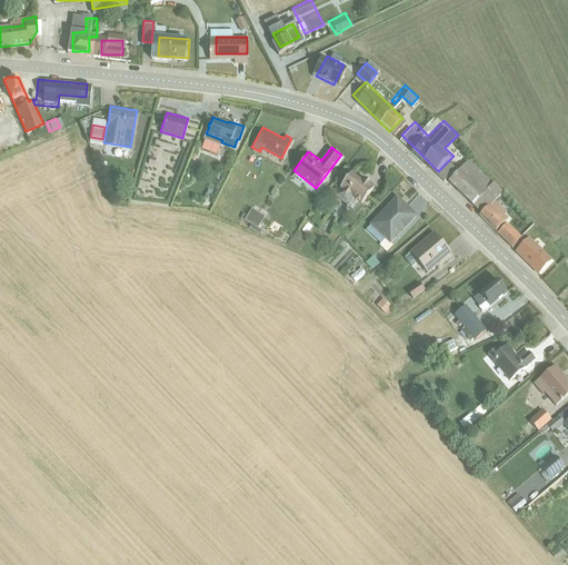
[(448,179),(480,210),(495,197),(501,189),(469,158),(448,179)]
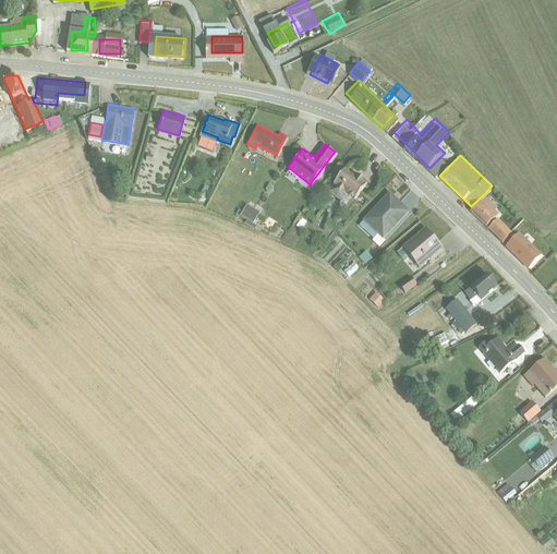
[(352,175),(343,167),(327,190),(339,199),(338,200),(347,206),(364,183),(364,182),(366,180),(354,171),(352,175)]
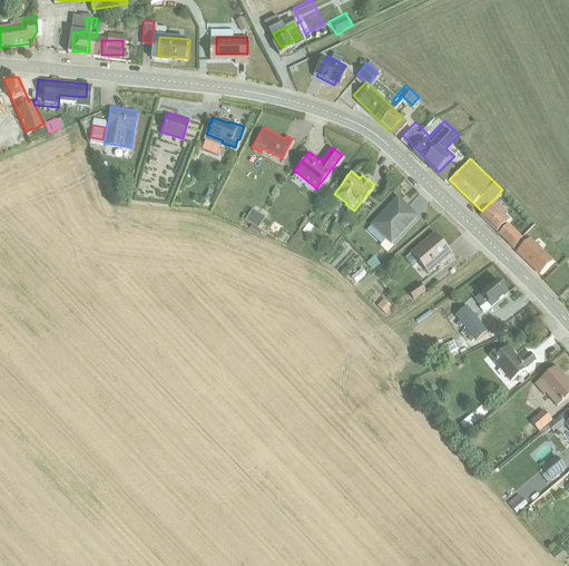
[(415,213),(396,195),(365,227),(381,241),(384,237),(389,242),(415,213)]
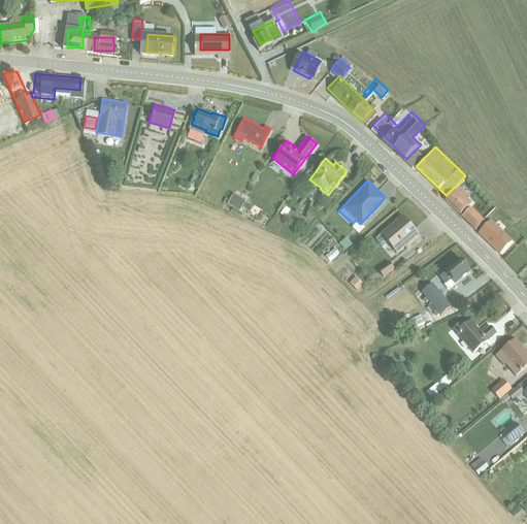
[(459,211),(471,198),(467,194),(469,192),(459,183),(446,195),(445,197),(459,211)]
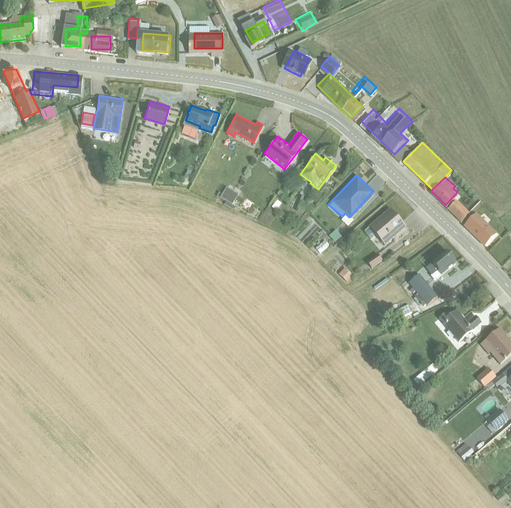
[(237,192),(226,185),(220,195),(226,198),(224,202),(233,207),(234,204),(231,202),(237,192)]
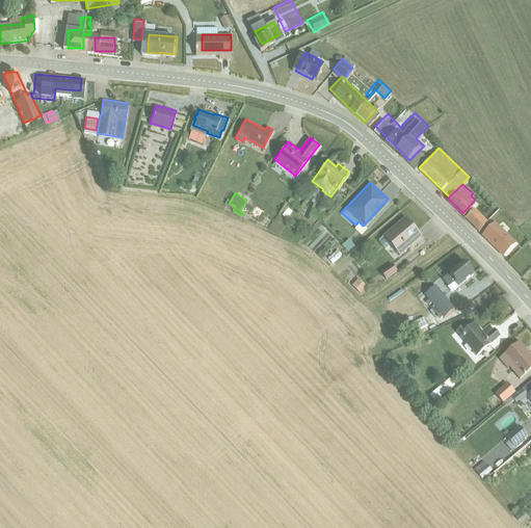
[(291,209),(287,206),(282,213),(286,216),(291,209)]
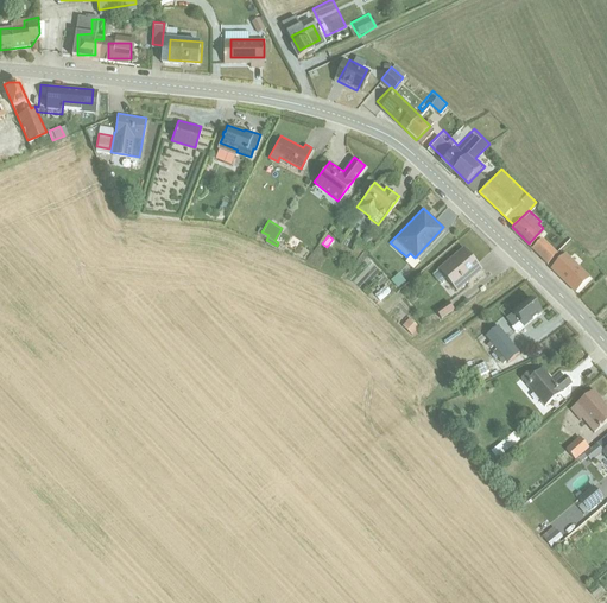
[(557,251),(542,236),(531,246),(547,261),(557,251)]
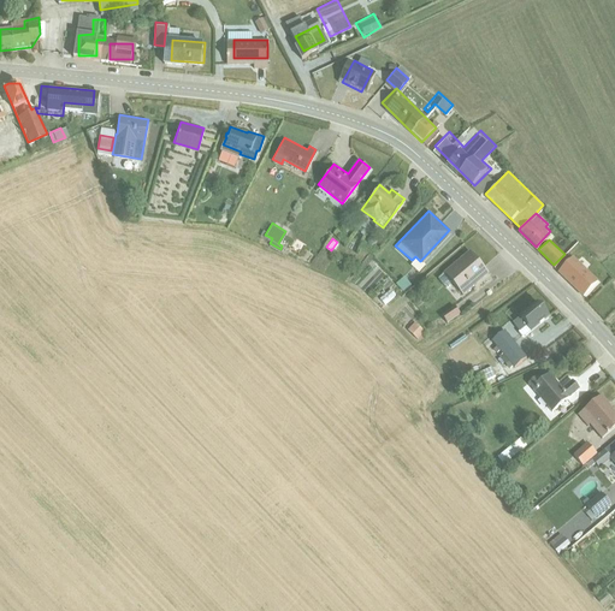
[(488,271),(468,248),(437,274),(444,284),(450,279),(461,292),(488,271)]
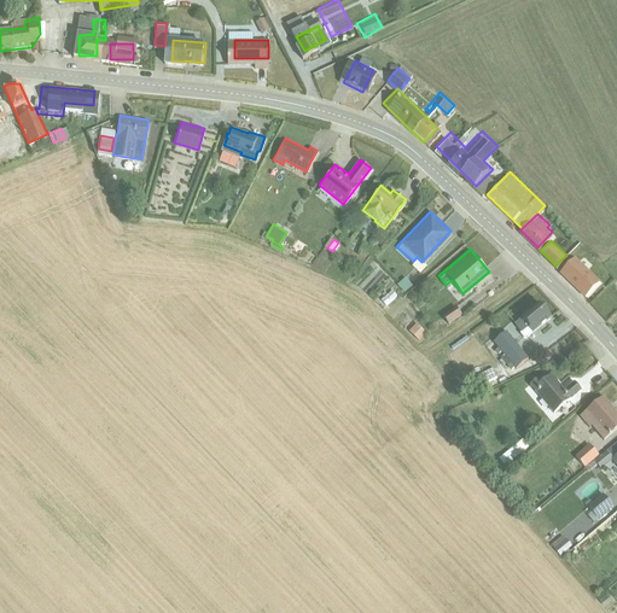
[(599,279),(575,255),(560,269),(585,295),(599,279)]
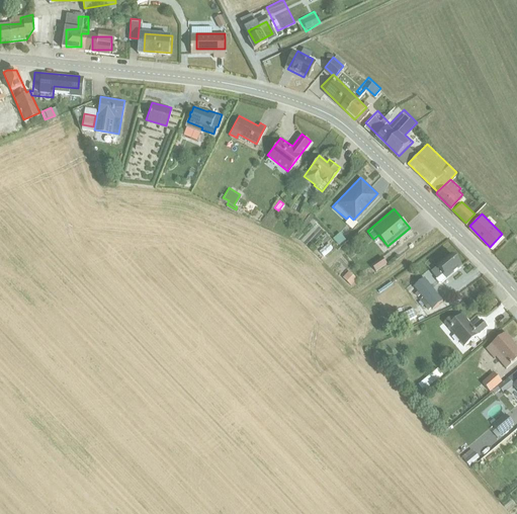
[(339,231),(332,236),(338,243),(345,237),(339,231)]
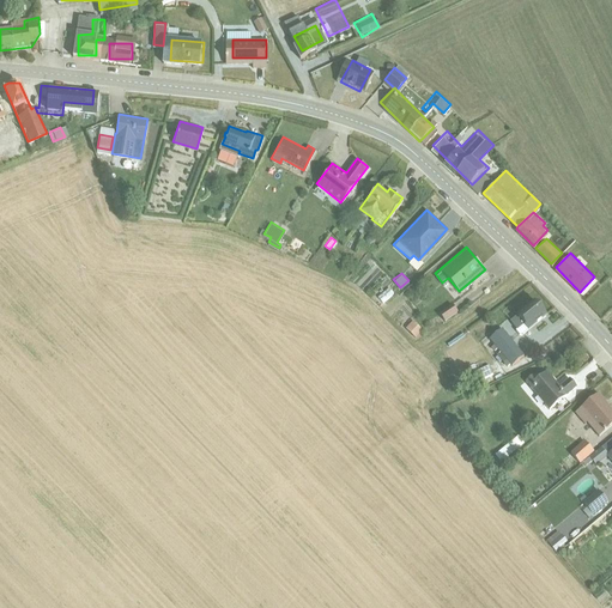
[(388,285),(376,295),(381,301),(393,291),(388,285)]
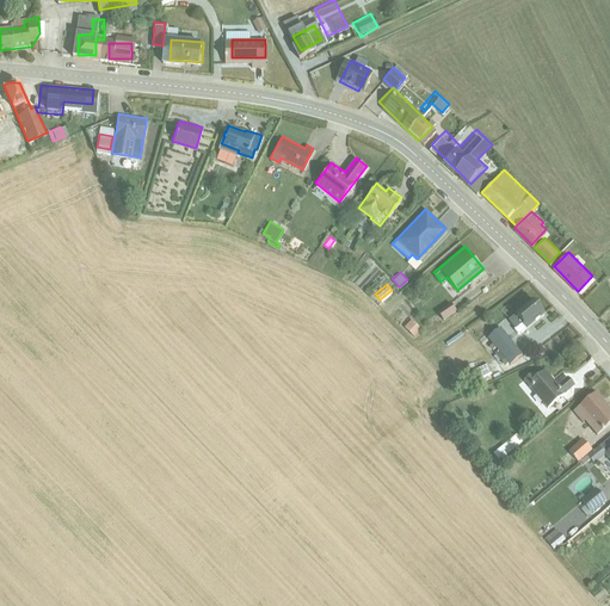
[(543,310),(533,297),(507,316),(515,326),(513,327),(516,331),(519,331),(543,310)]
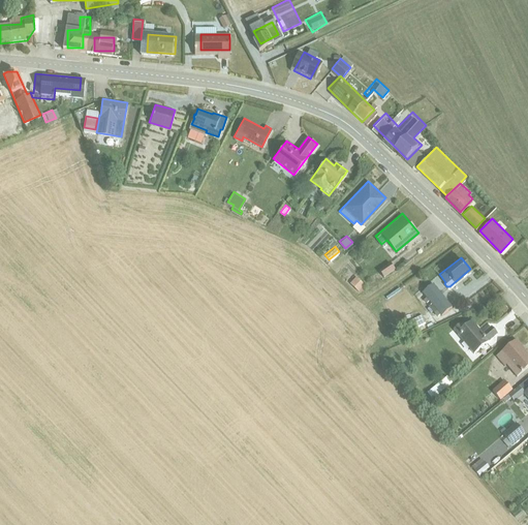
[(390,260),(378,269),(382,275),(394,267),(390,260)]
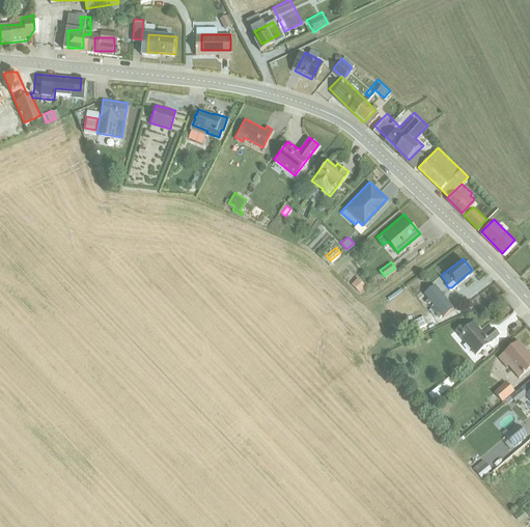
[(357,277),(352,283),(361,290),(365,285),(357,277)]
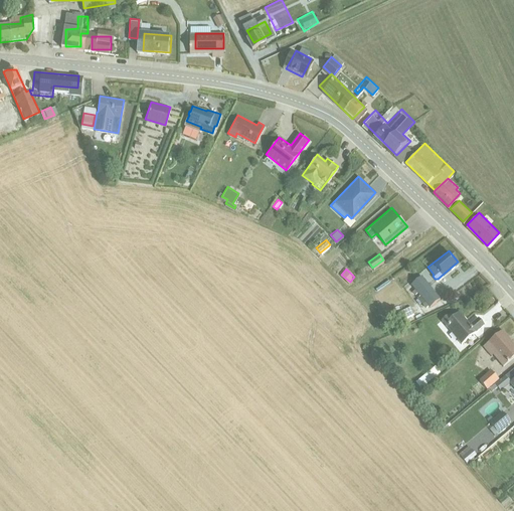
[(420,274),(410,283),(429,305),(440,296),(420,274)]
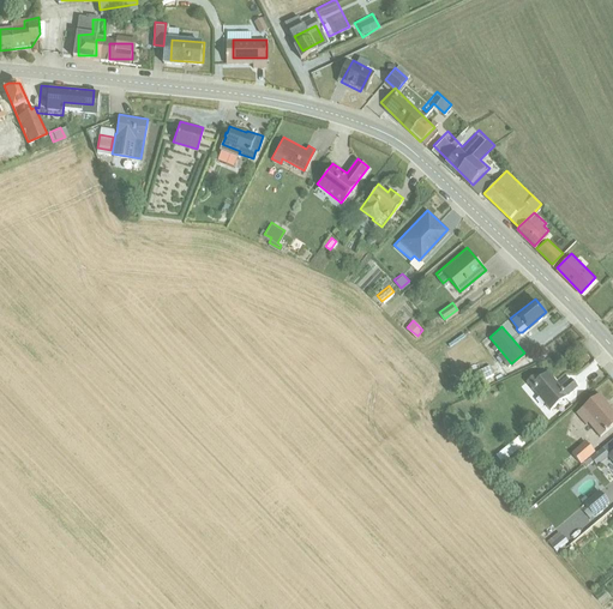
[(481,379),(494,373),(488,362),(476,368),(481,379)]
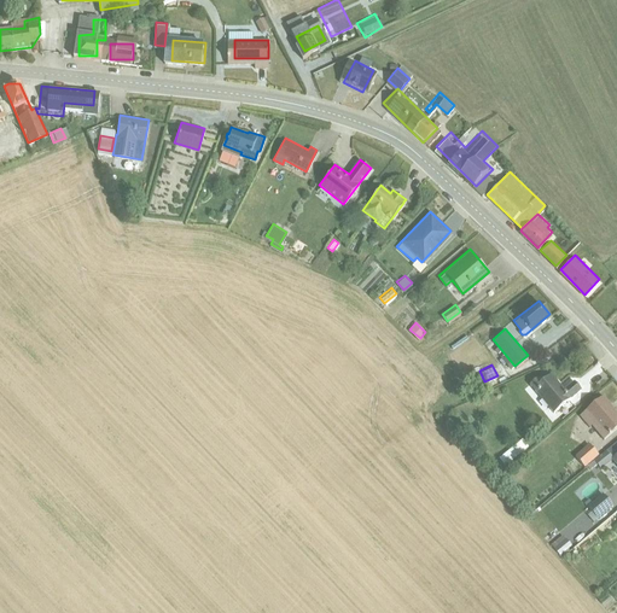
[(539,374),(529,381),(552,410),(580,387),(574,379),(563,387),(549,372),(542,378),(539,374)]
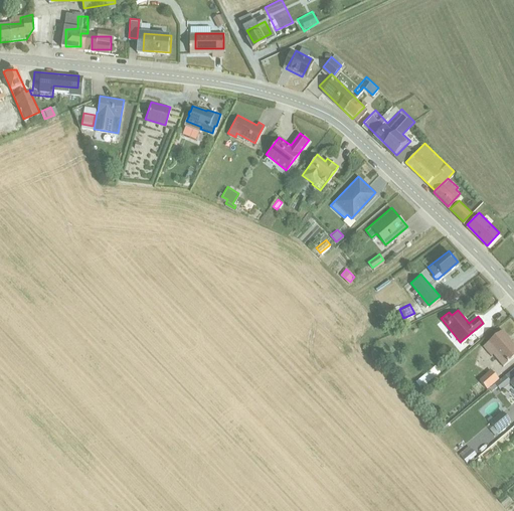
[(500,329),(482,344),(490,353),(492,352),(502,364),(513,354),(513,343),(510,338),(509,340),(500,329)]
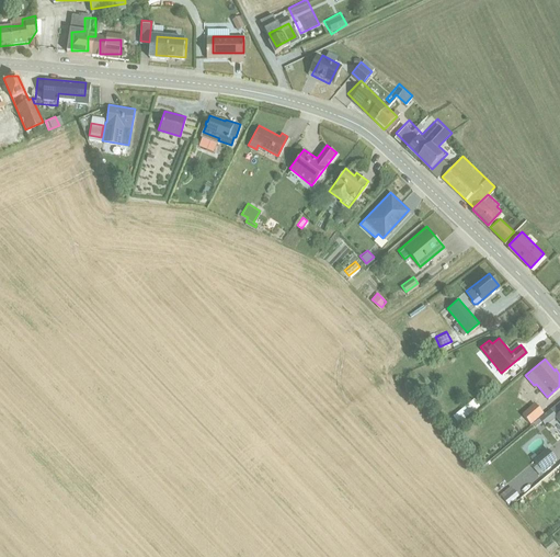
[(472,395),(449,412),(455,419),(478,401),(472,395)]
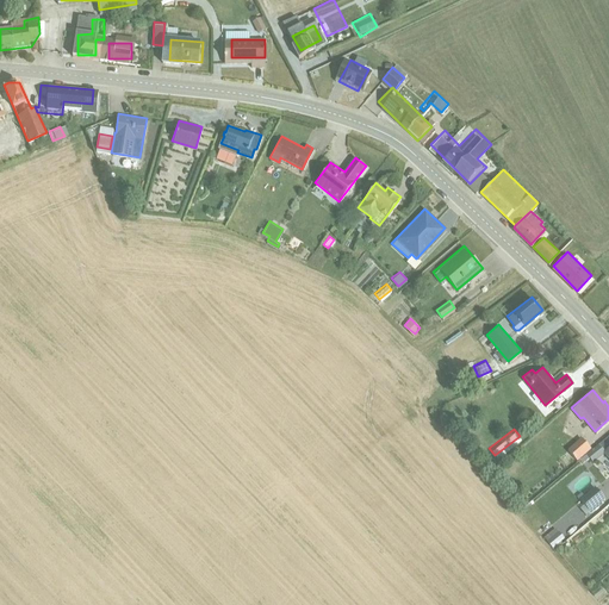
[(608,431),(586,450),(594,459),(603,450),(608,457),(608,431)]
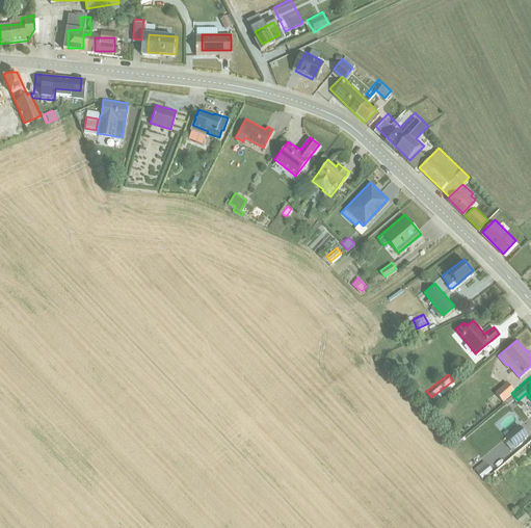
[(506,381),(497,389),(503,397),(512,389),(506,381)]
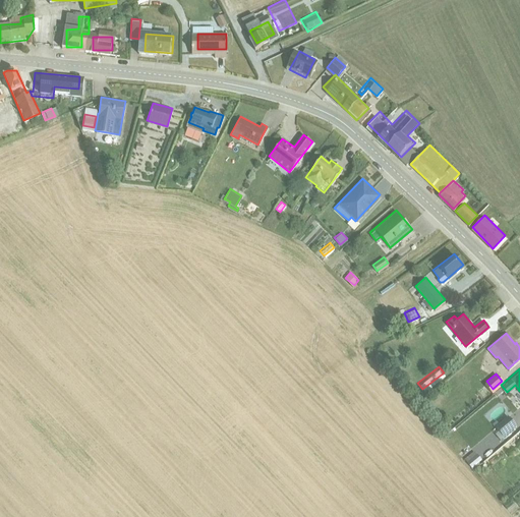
[(401,384),(406,390),(411,386),(406,380),(401,384)]
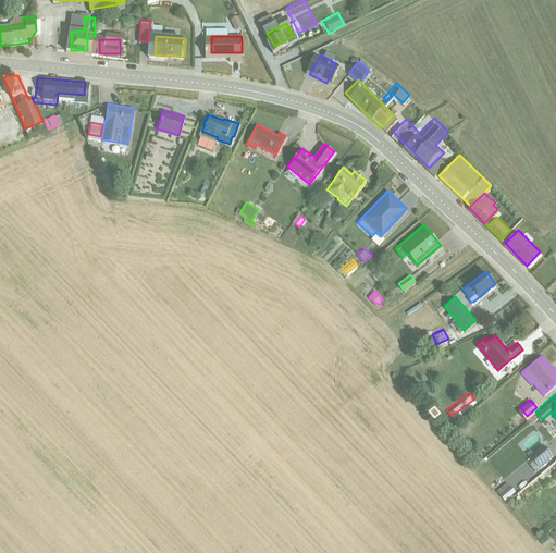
[(530,454),(539,464),(551,453),(542,443),(530,454)]
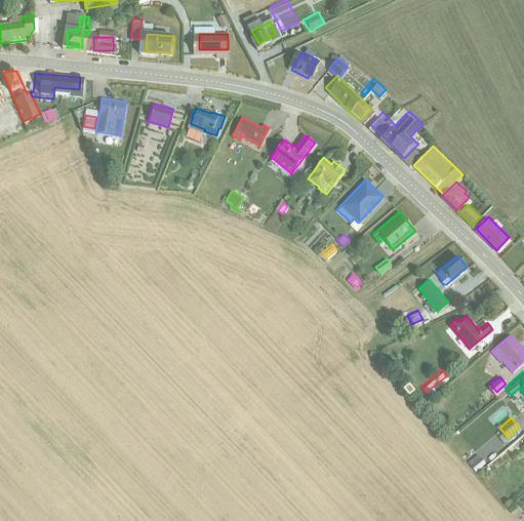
[(484,461),(480,455),(472,463),(476,468),(484,461)]
